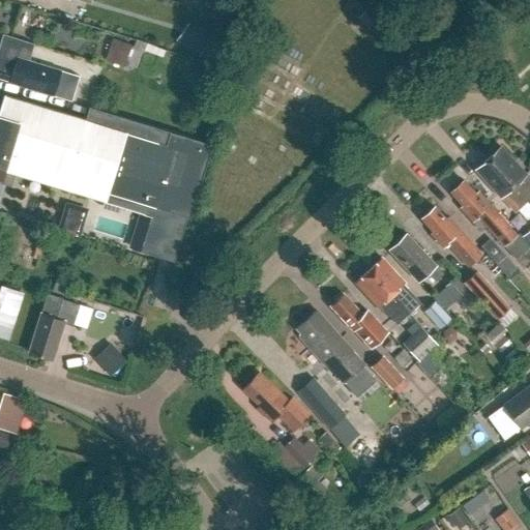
[(362,12),(358,17),(370,29),(376,23),(380,19),(369,6),(362,12)]
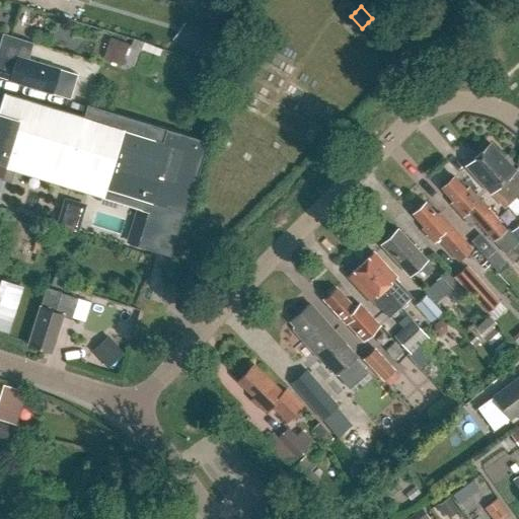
[(0,43),(0,77),(52,93),(59,69),(29,60),(33,44),(3,33),(0,43)]
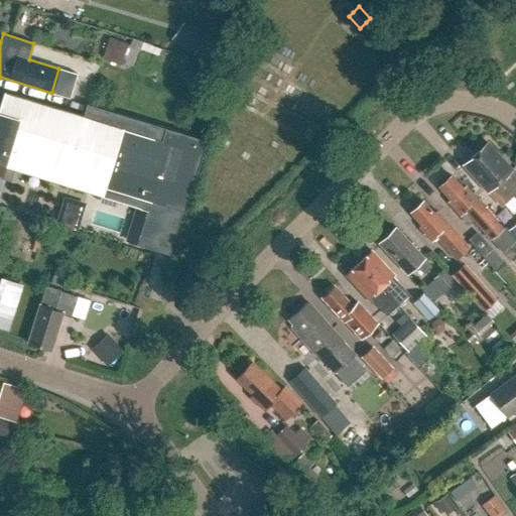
[(120,67),(127,44),(109,38),(102,60),(120,67)]
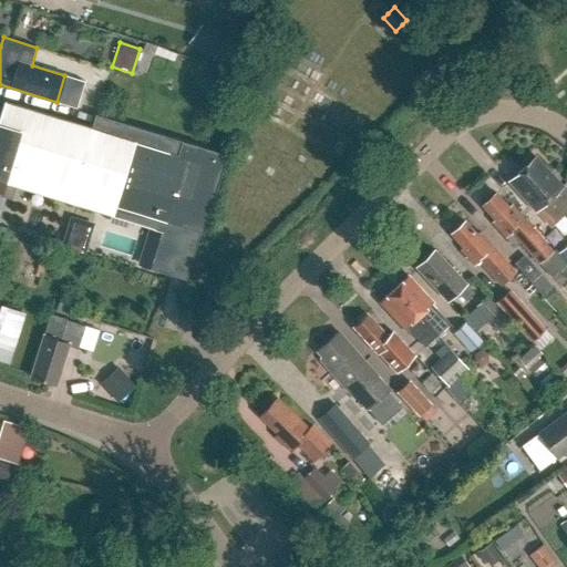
[(204,234),(227,154),(217,152),(95,114),(91,129),(27,109),(20,131),(0,124),(0,181),(6,183),(14,186),(150,228),(174,236),(163,274),(173,276),(186,280),(200,233),(204,234)]
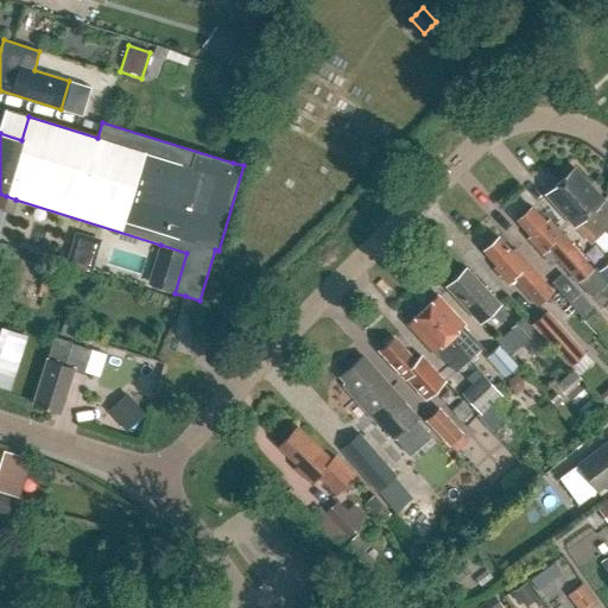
[(607,207),(574,169),(559,182),(603,232),(607,235),(607,207)]
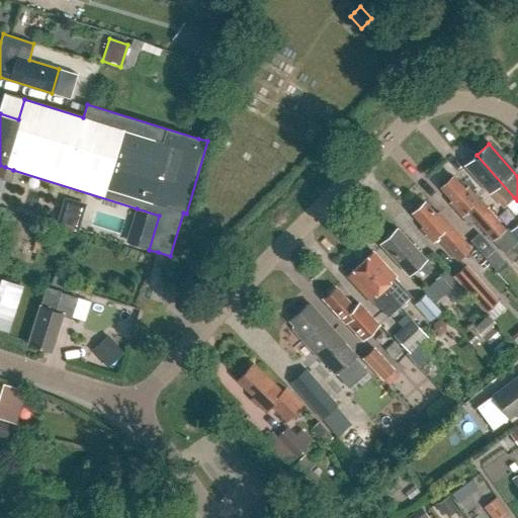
[(514,197),(477,155),(464,166),(502,208),(514,197)]
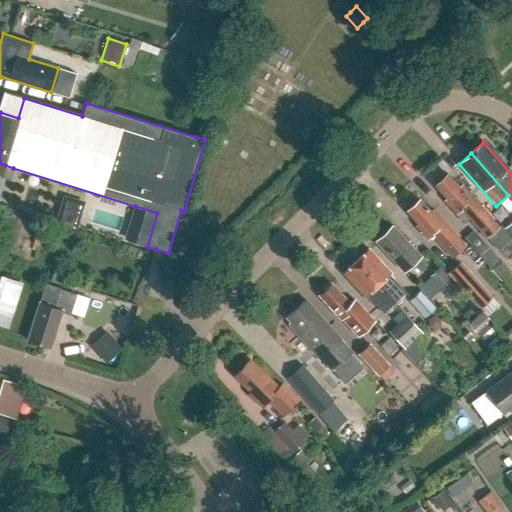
[(447,174),(435,185),(449,201),(447,203),(465,223),(470,219),(498,251),(510,240),(461,184),(458,186),(447,174)]
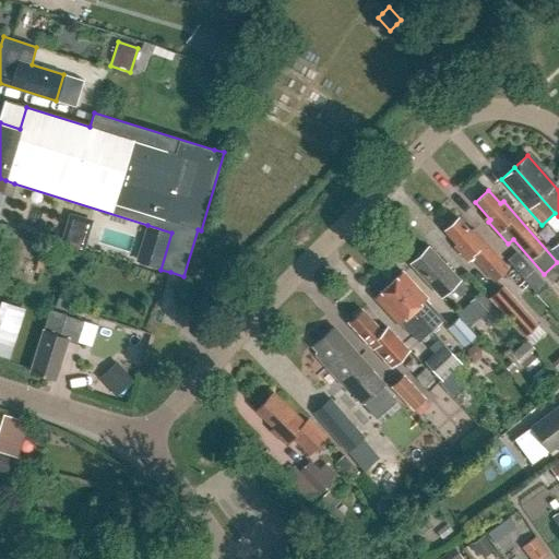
[(138,257),(87,241),(94,222),(70,214),(61,242),(140,268),(141,265),(159,272),(161,270),(171,233),(147,225),(138,257)]
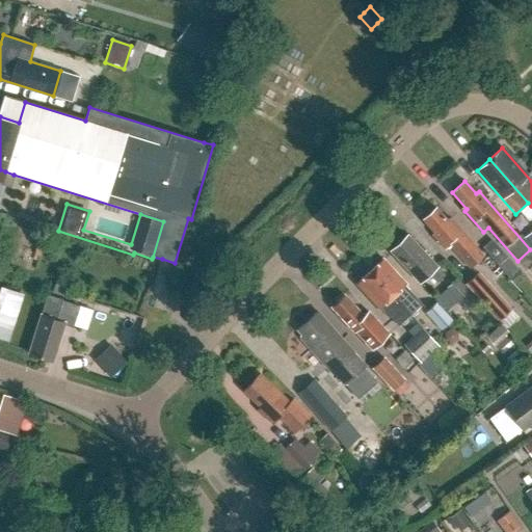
[(451,218),(448,221),(436,209),(424,219),(435,233),(432,235),(446,249),(450,245),(470,268),(484,256),(451,218)]
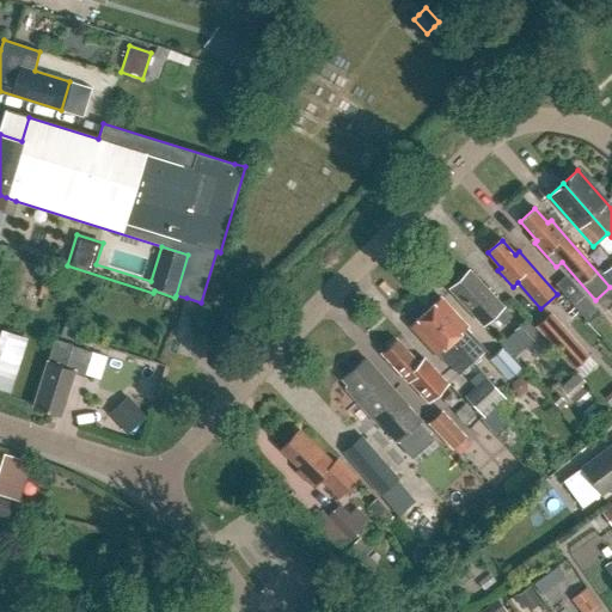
[(611,263),(600,275),(611,287),(611,263)]
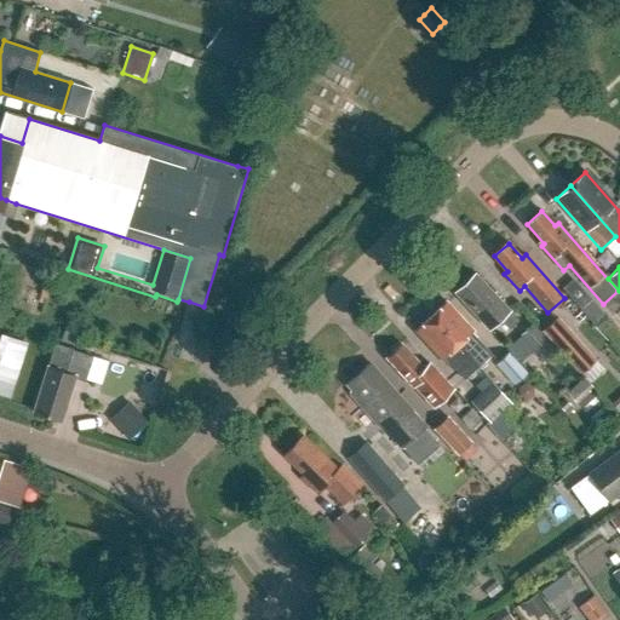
[(489,329),(510,311),(476,275),(455,293),(489,329)]
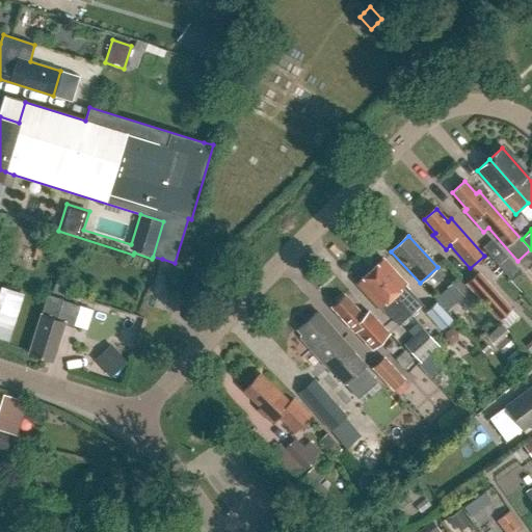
[(513,265),(507,258),(498,266),(504,273),(513,265)]
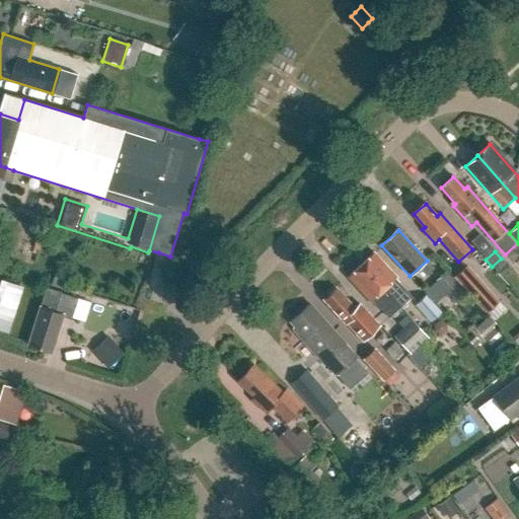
[(374,252),(361,265),(399,307),(411,297),(395,280),(396,278),(374,252)]
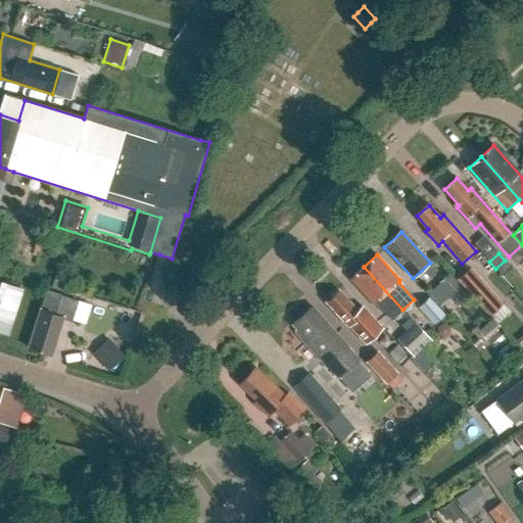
[(429,278),(436,272),(429,264),(422,270),(429,278)]
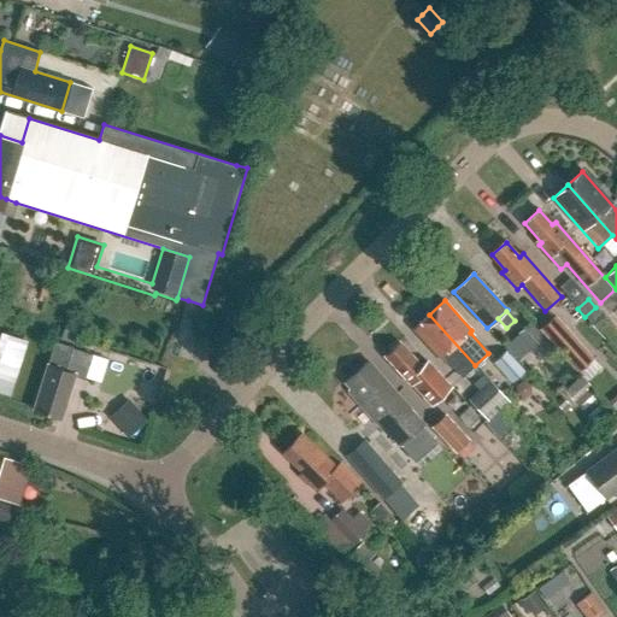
[(463,352),(429,315),(413,329),(440,358),(442,357),(462,377),(475,365),(463,352)]
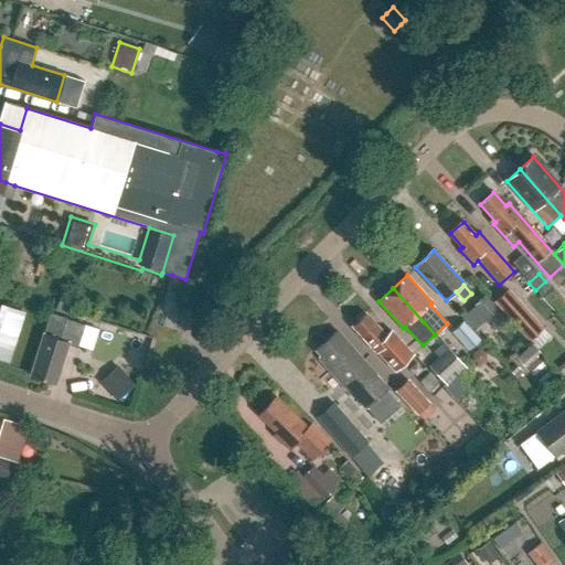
[(508,289),(493,302),(529,342),(530,341),(537,349),(550,338),(543,329),(542,329),(543,328),(508,289)]
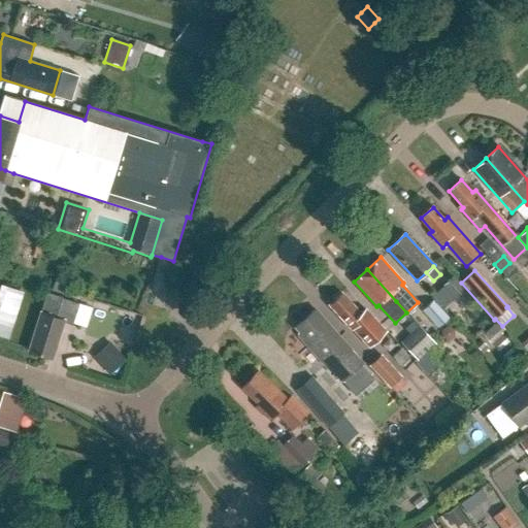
[(464,308),(474,299),(454,276),(443,286),(464,308)]
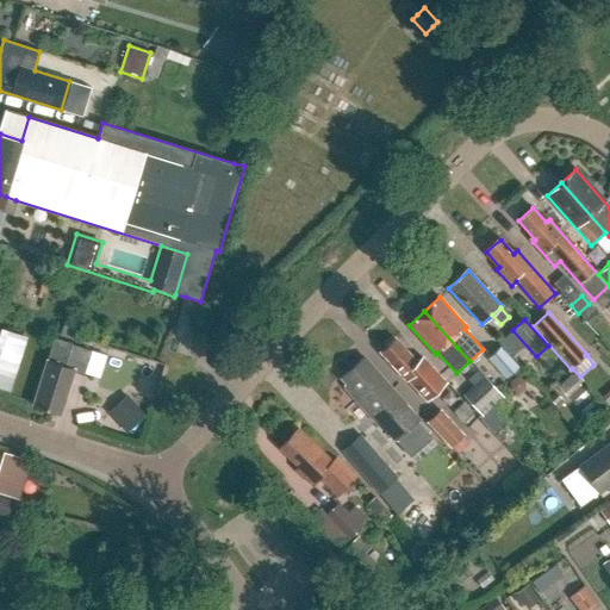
[(0,387),(5,388),(22,336),(0,329),(0,330),(0,387)]
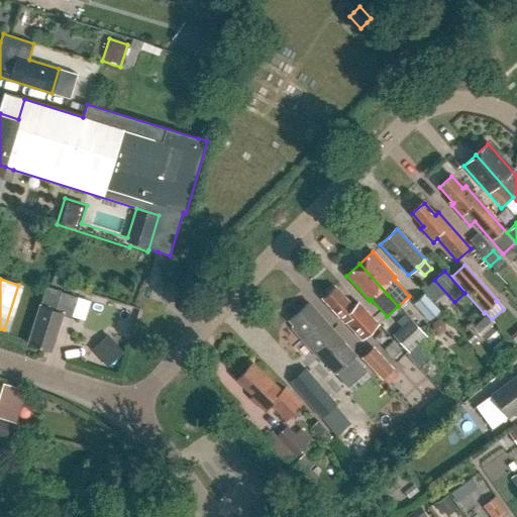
[(360,340),(378,325),(356,302),(352,307),(334,286),(322,298),(344,323),(345,323),(360,340)]
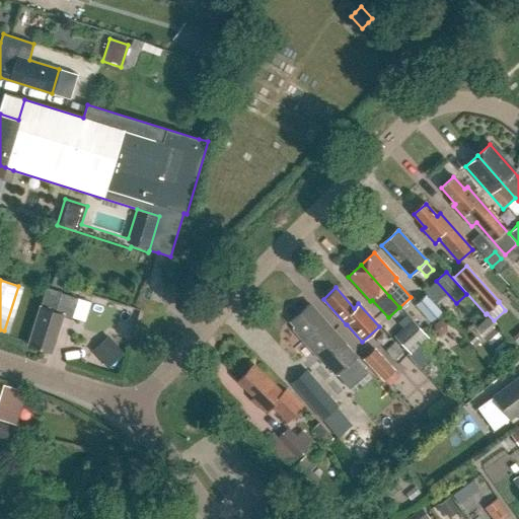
[(55,313),(61,294),(46,289),(26,346),(51,354),(63,315),(55,313)]
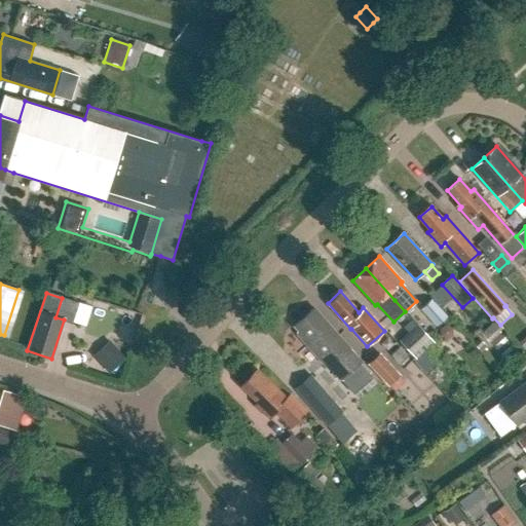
[(419,309),(436,328),(447,317),(430,299),(419,309)]
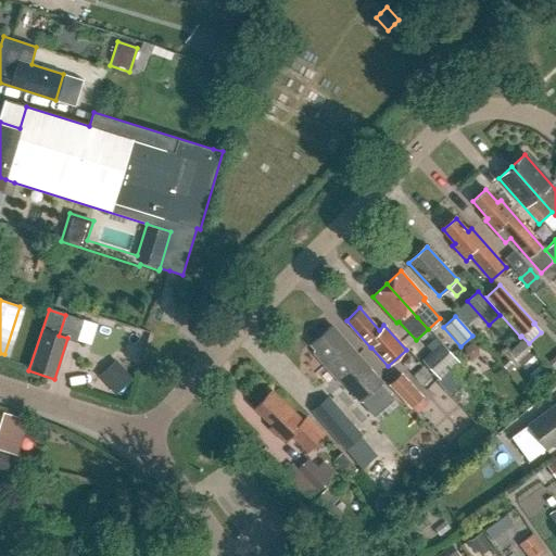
[(358,400),(380,381),(331,326),(311,344),(326,361),(323,364),(341,386),(344,383),(358,400)]
